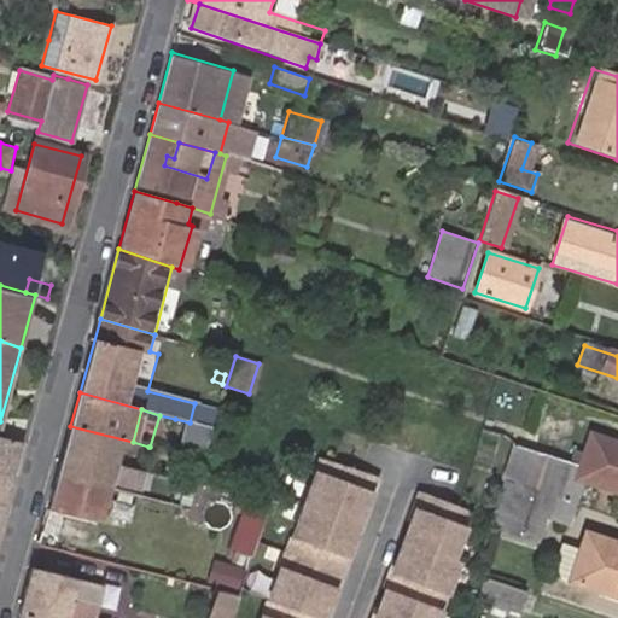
[(190,423),(175,419),(170,435),(198,442),(202,426),(190,423)]
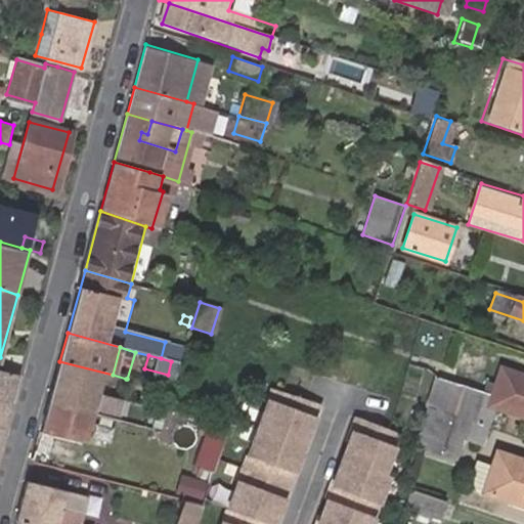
[(59,361),(54,382),(98,393),(101,382),(111,384),(113,375),(59,361)]
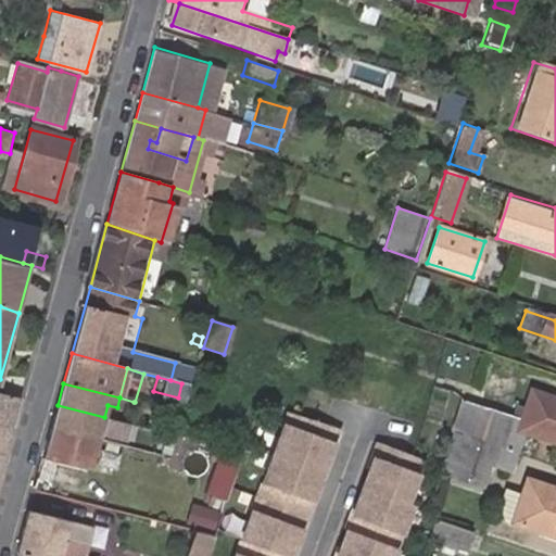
[(555,444),(555,399),(530,390),(519,417),(463,397),(450,434),(515,455),(521,433),(555,444)]
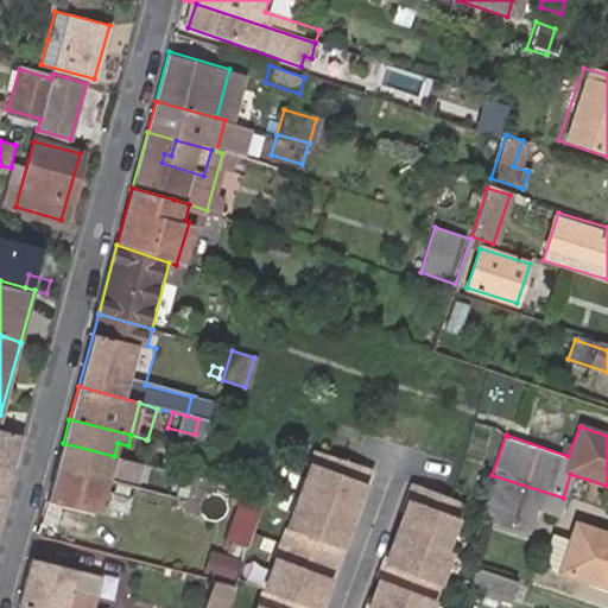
[(0,429),(0,466),(11,469),(20,435),(0,429)]
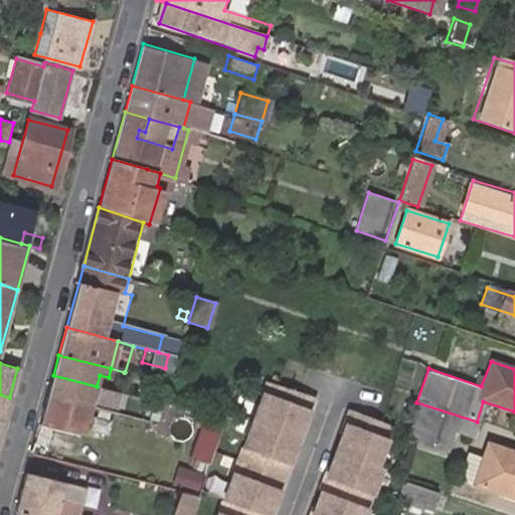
[(124,372),(111,368),(109,377),(100,375),(97,386),(110,390),(118,392),(124,372)]
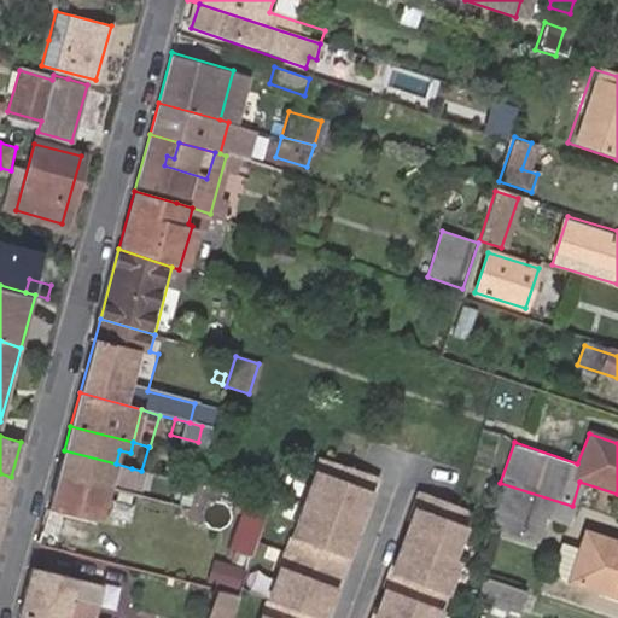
[(64,450),(57,476),(118,493),(122,481),(112,477),(116,464),(64,450)]
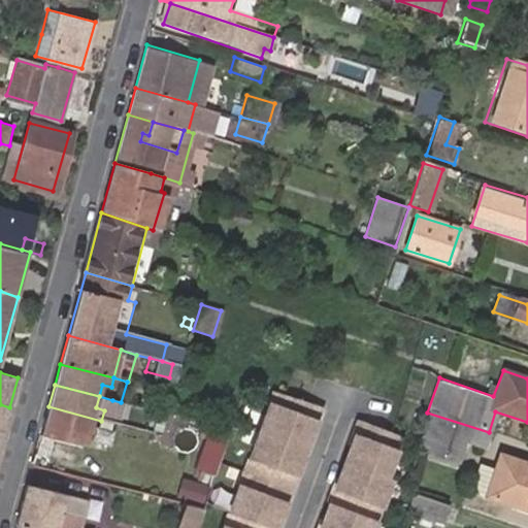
[(162,413),(169,392),(159,390),(153,410),(157,411),(162,413)]
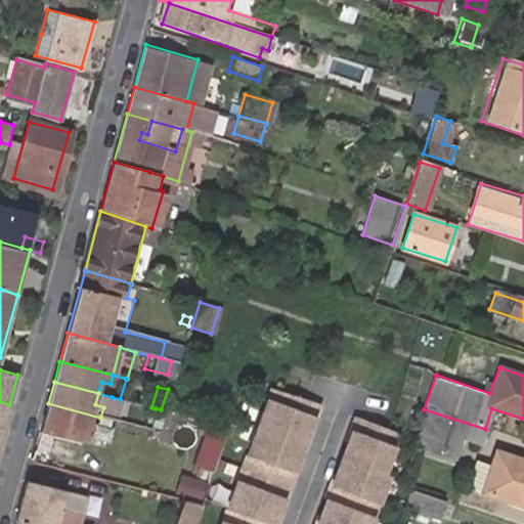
[(271,523),(314,406),(268,390),(220,523),(271,523)]
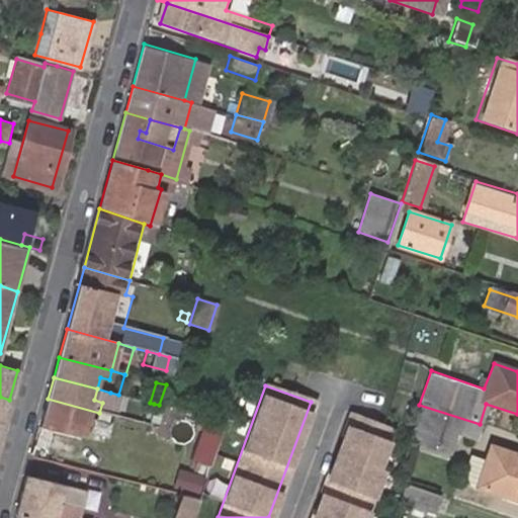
[(102,403),(99,413),(104,414),(110,393),(97,389),(94,400),(102,403)]
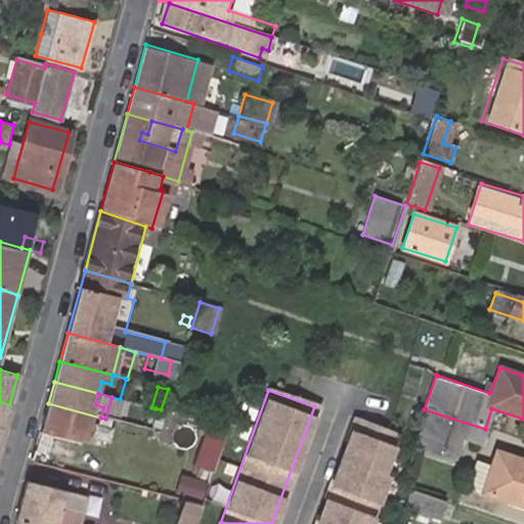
[(0,432),(2,433),(9,404),(0,401),(0,432)]
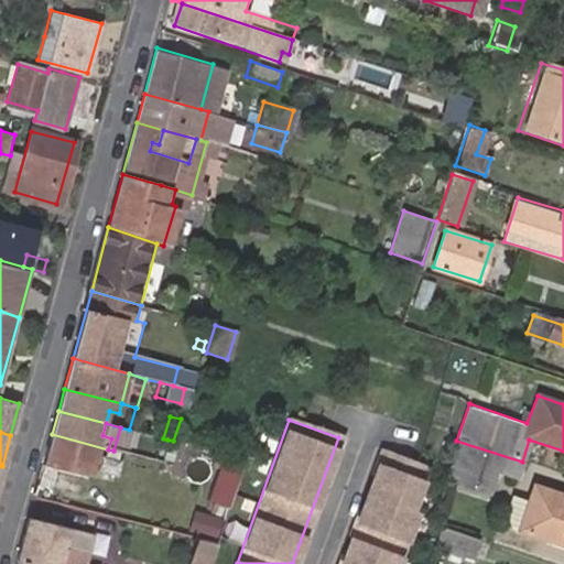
[(108,449),(52,434),(43,466),(89,479),(97,456),(107,459),(108,449)]
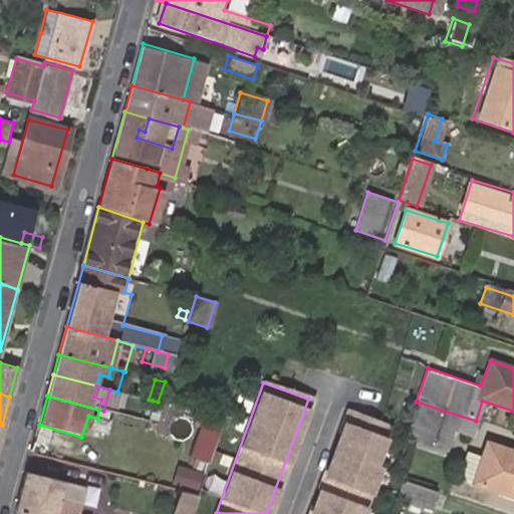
[(158,402),(153,401),(150,413),(141,411),(138,420),(144,422),(151,424),(158,402)]
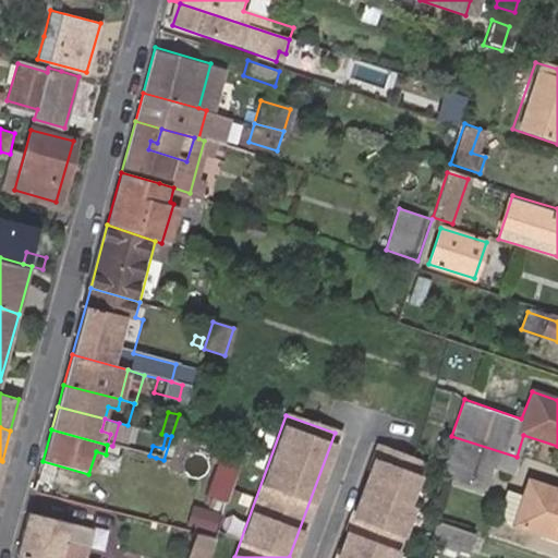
[(451,436),(438,474),(481,488),(487,470),(510,477),(517,457),(451,436)]
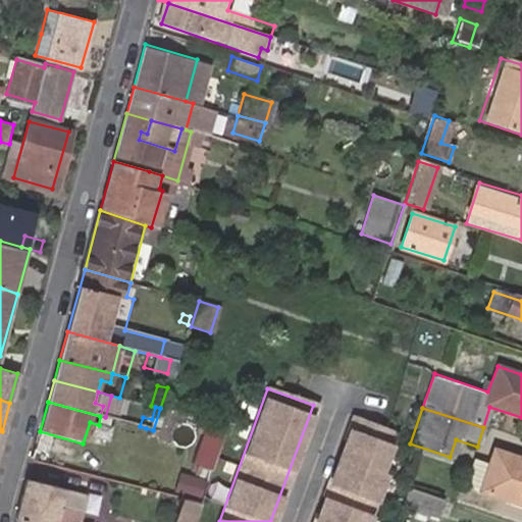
[(365,521),(397,435),(351,419),(314,521),(365,521)]
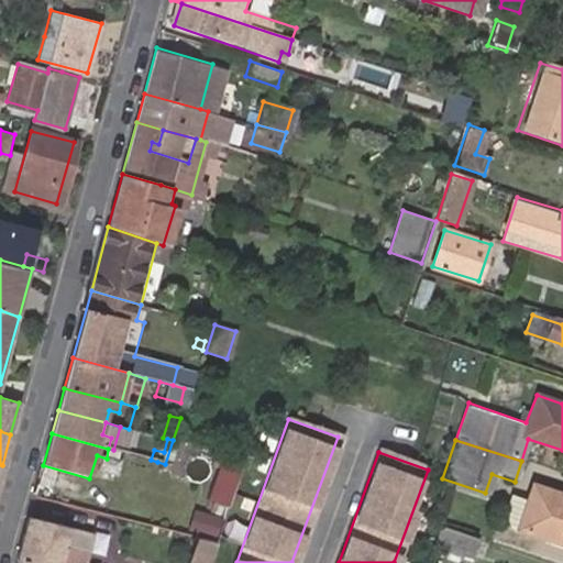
[(235,462),(214,455),(197,510),(217,517),(231,475),(235,462)]
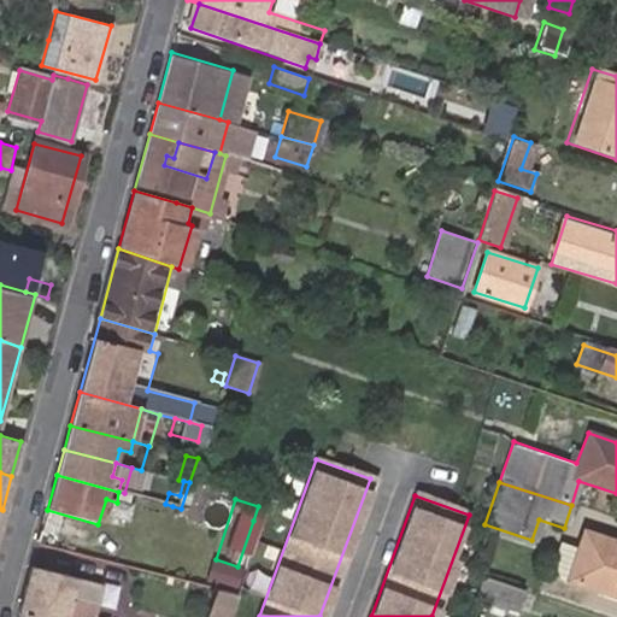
[(178,518),(181,509),(172,506),(170,516),(178,518)]
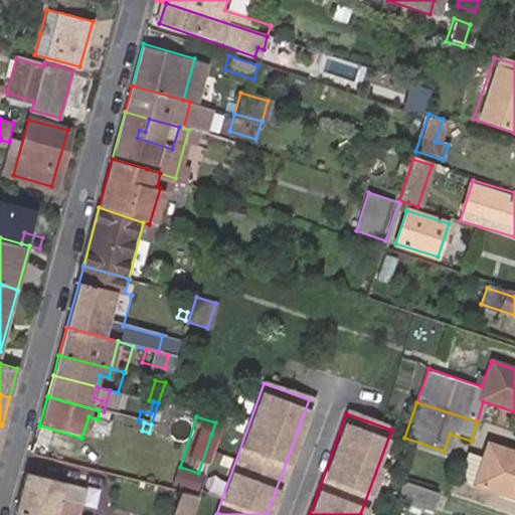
[(469,484),(468,486),(514,501),(514,456),(482,445),(479,455),(478,459),(469,484)]
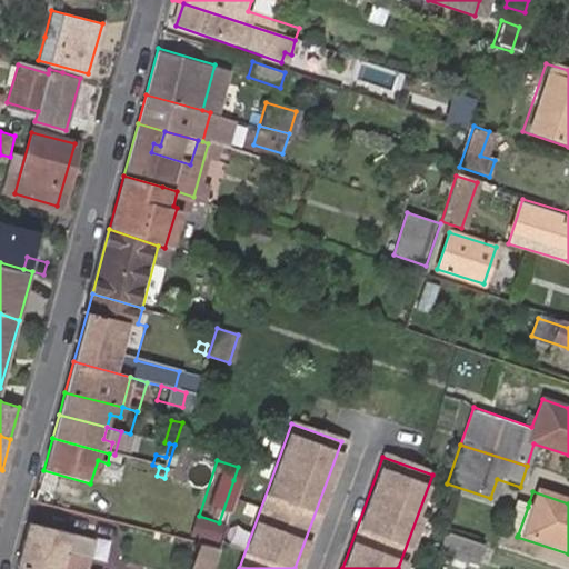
[(528,507),(529,502),(517,498),(506,530),(518,535),(528,507)]
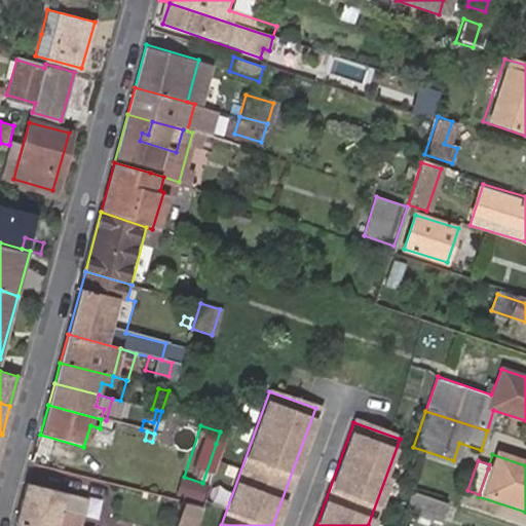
[(65,496),(27,486),(15,525),(79,525),(81,520),(60,514),(65,496)]
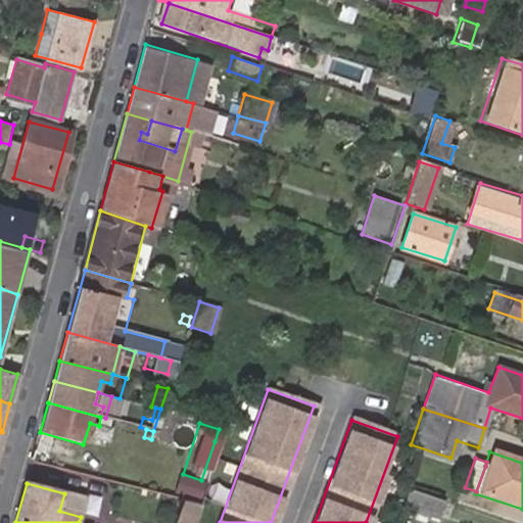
[(86,500),(64,493),(59,511),(81,517),(86,500)]
